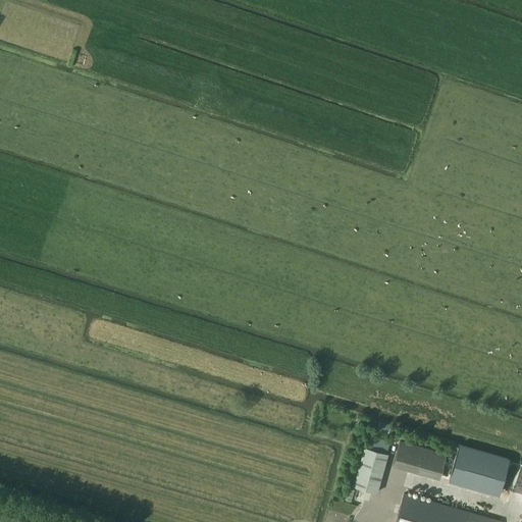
[(379,421),(377,428),(388,432),(390,424),(379,421)]
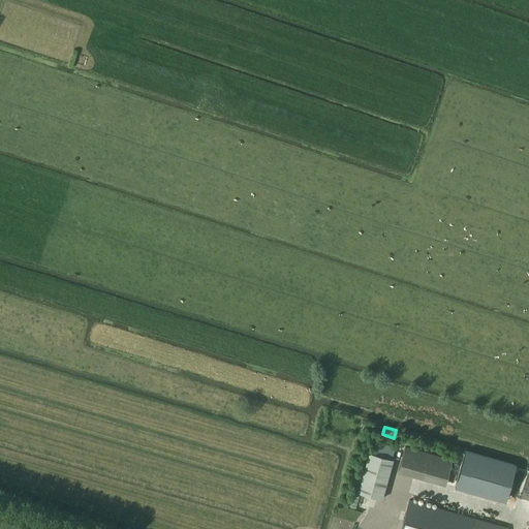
[(445,485),(453,460),(405,446),(398,471),(445,485)]
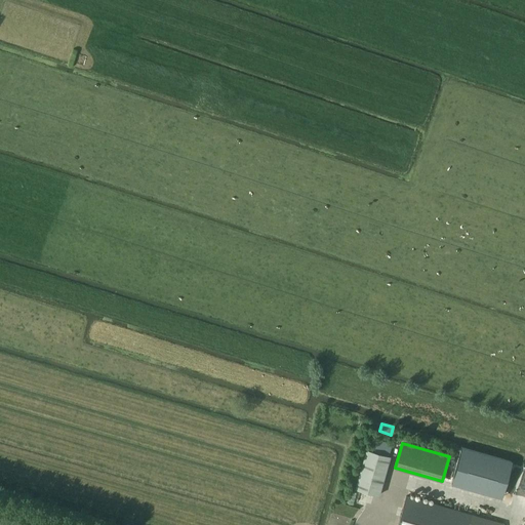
[(379,495),(391,456),(366,449),(355,489),(379,495)]
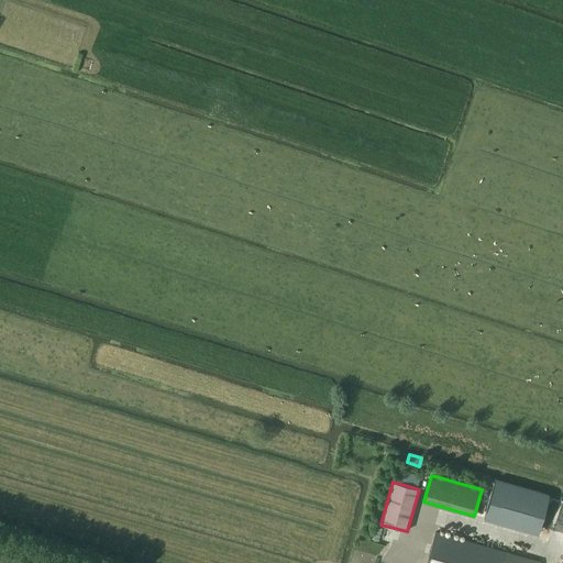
[(495,482),(484,518),(528,530),(538,493),(495,482)]
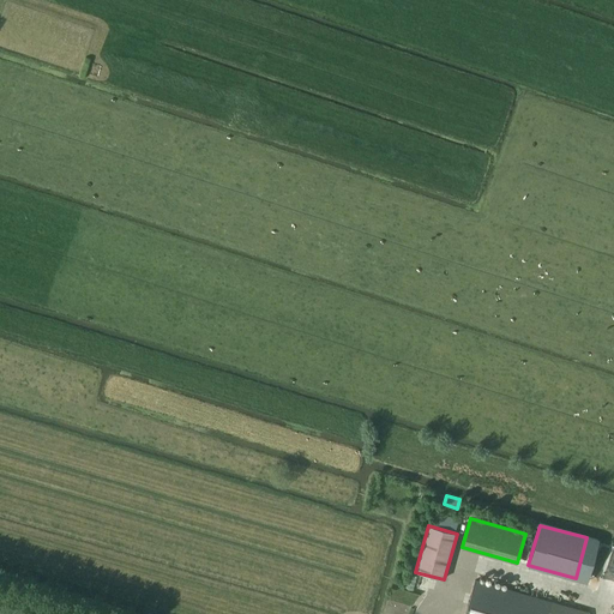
[(588,613),(589,612),(552,602),(475,581),(464,613),(588,613)]
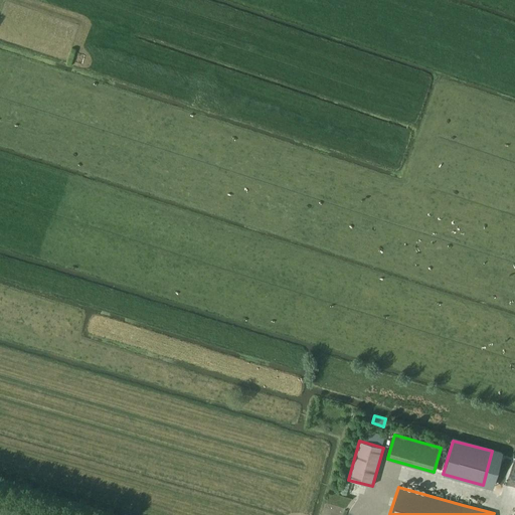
All buildings are outlined.
